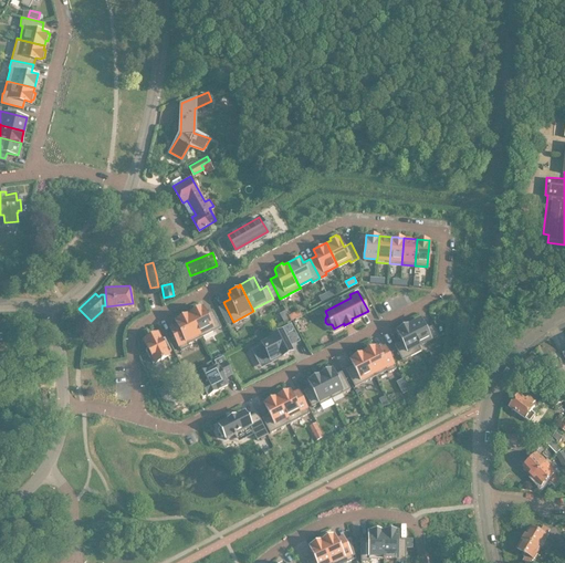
[(188,311),(187,311),(200,336),(221,325),(212,309),(205,312),(202,306),(199,308),(198,305),(190,310),(191,312),(189,313),(188,311)]
